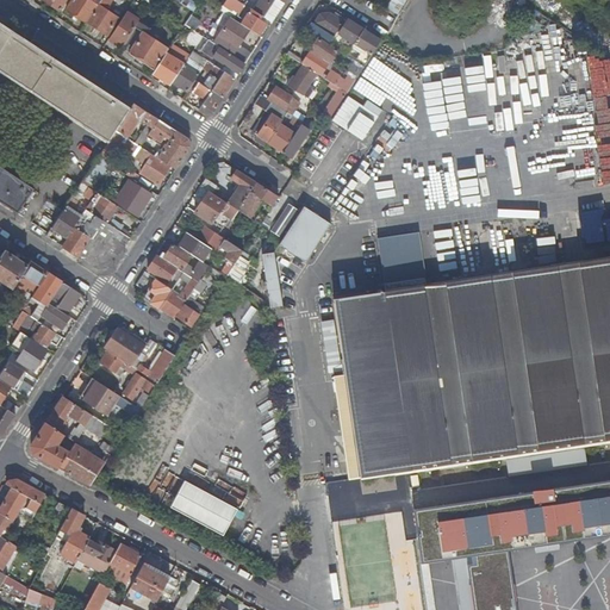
[(66,0),(67,0),(42,0),(43,0),(60,11),(66,0)]
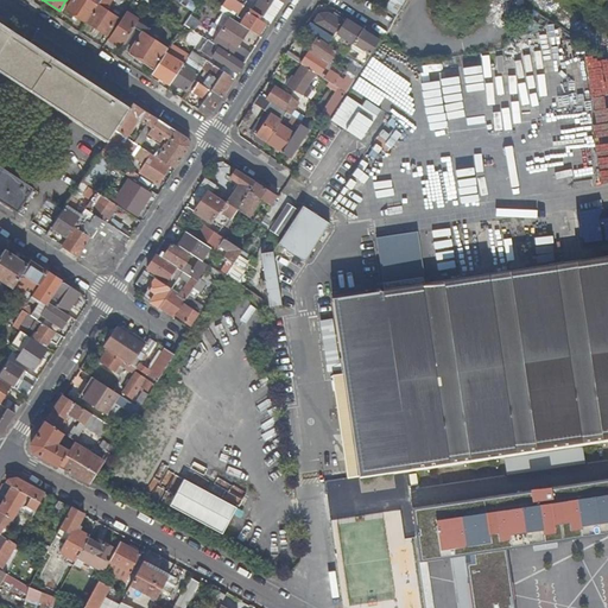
[(70,0),(65,8),(87,23),(100,0),(70,0)]
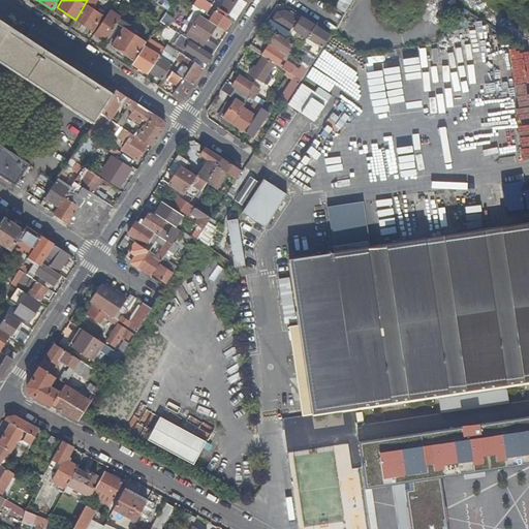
[(96,0),(87,0),(75,20),(92,31),(102,16),(91,8),(96,0)]
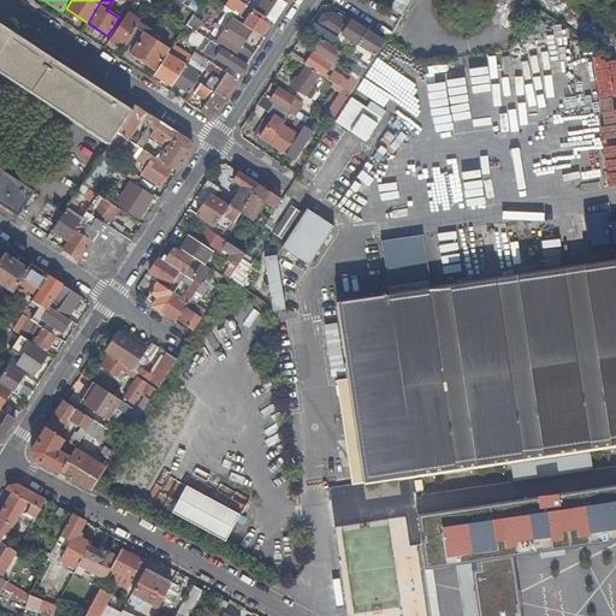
[(190,0),(183,0),(182,3),(195,11),(199,5),(190,0)]
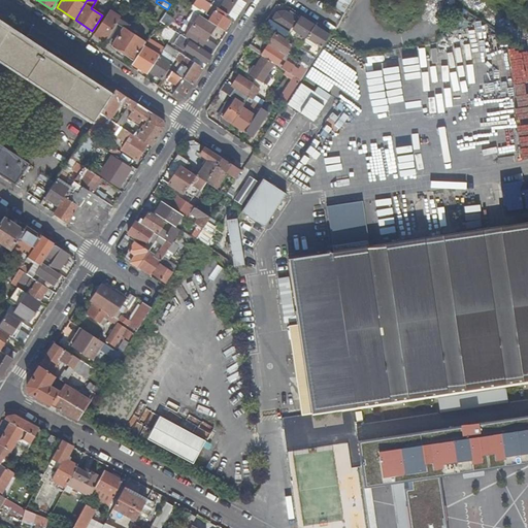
[(207,11),(211,4),(206,1),(204,0),(195,0),(193,3),(201,8),(202,7),(207,11)]
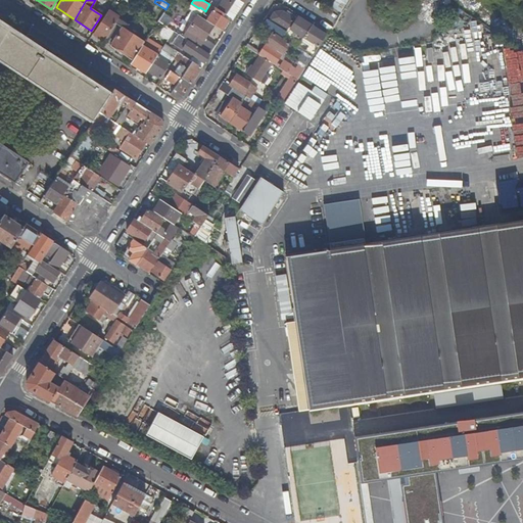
[(232,18),(243,2),(239,0),(222,0),(217,8),(225,13),(232,18)]
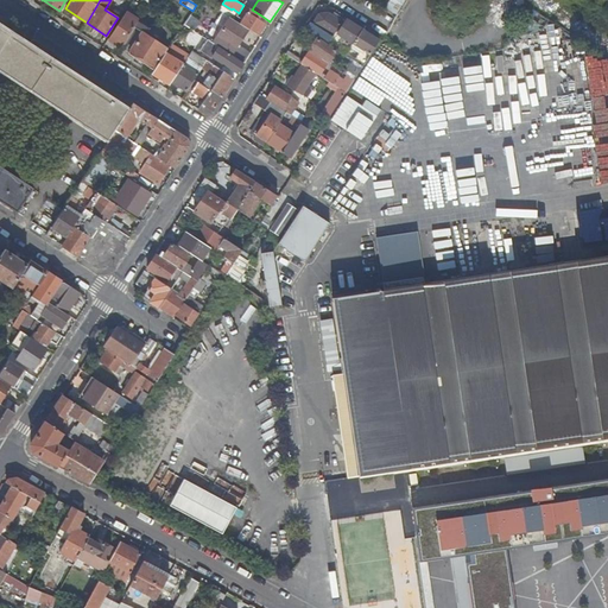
[(390,0),(386,7),(397,13),(404,0),(390,0)]
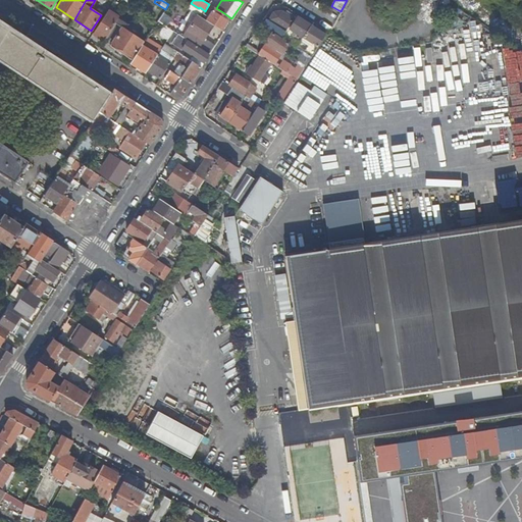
[(221,17),(224,13),(216,8),(214,7),(208,16),(205,15),(203,18),(213,25),(221,31),(227,21),(221,17)]
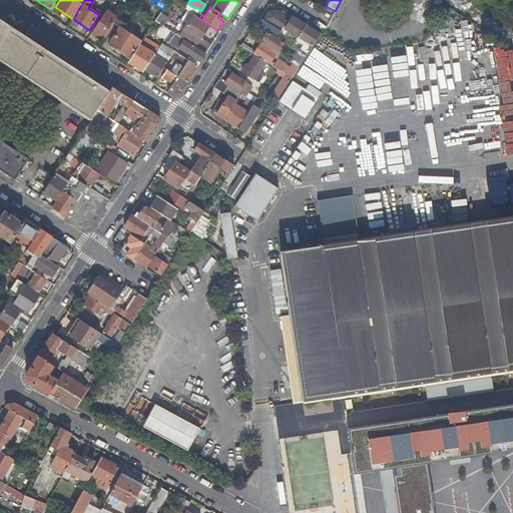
[(94,35),(101,40),(112,23),(116,18),(116,17),(106,10),(91,33),(94,35)]
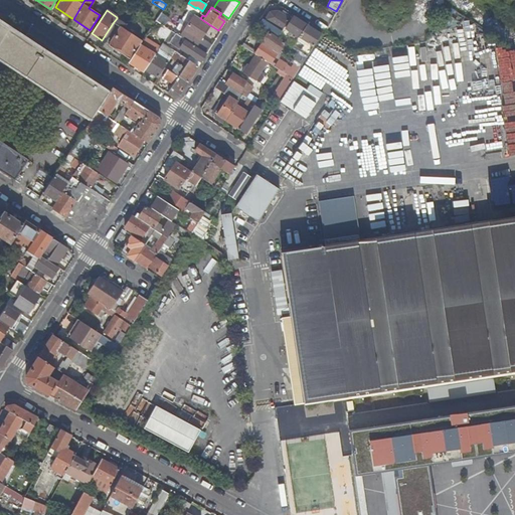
[(280,29),(282,30),(284,27),(289,19),(278,11),(270,12),(265,20),(280,30),(280,29)]
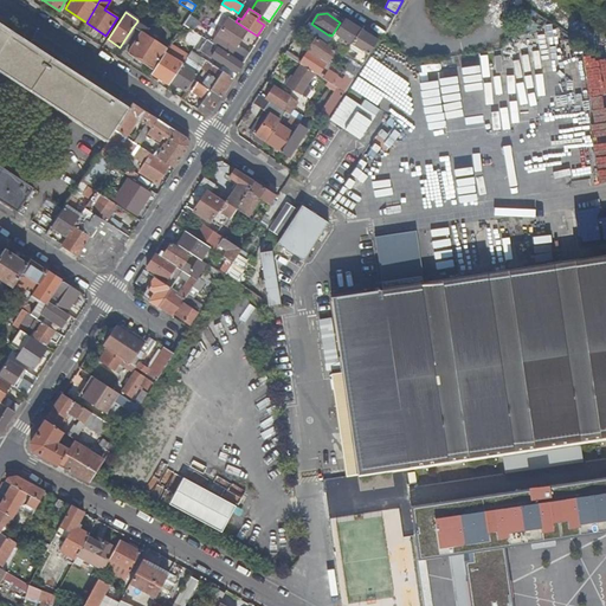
[(184,26),(195,31),(200,20),(188,15),(184,26)]
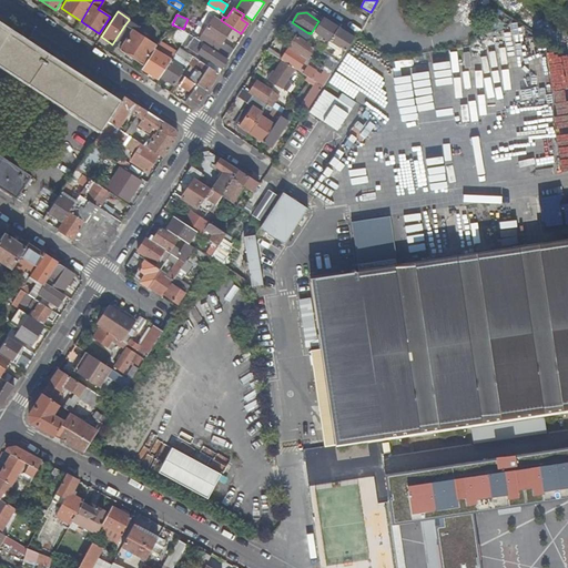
[(221,46),(232,28),(221,20),(214,16),(202,33),(221,46)]
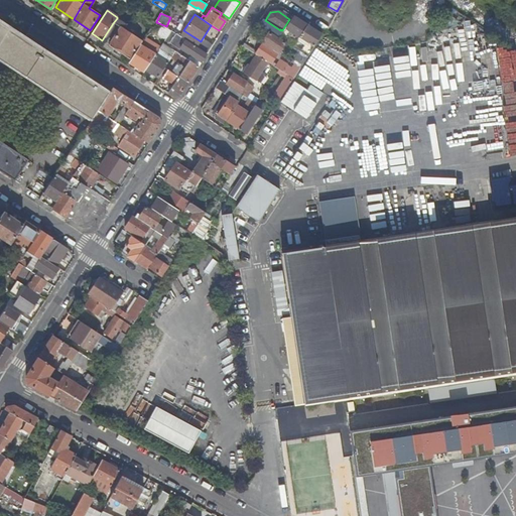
[(286,29),(299,37),(306,26),(293,17),(286,29)]
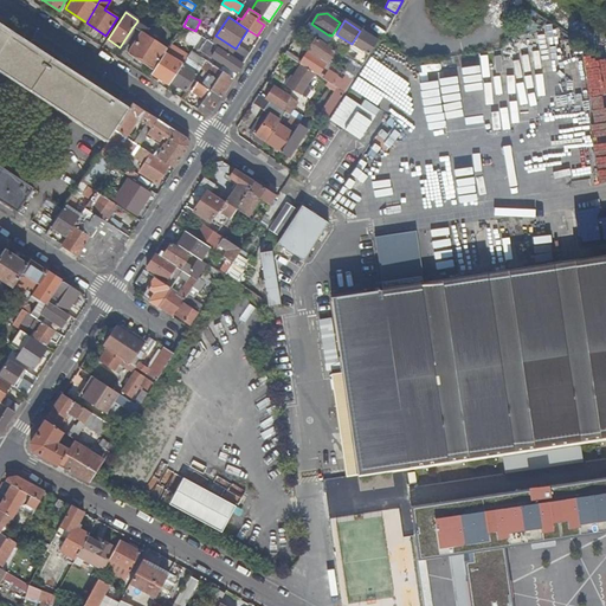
[(148,30),(137,21),(133,27),(141,33),(128,53),(152,69),(166,47),(144,34),(148,30)]
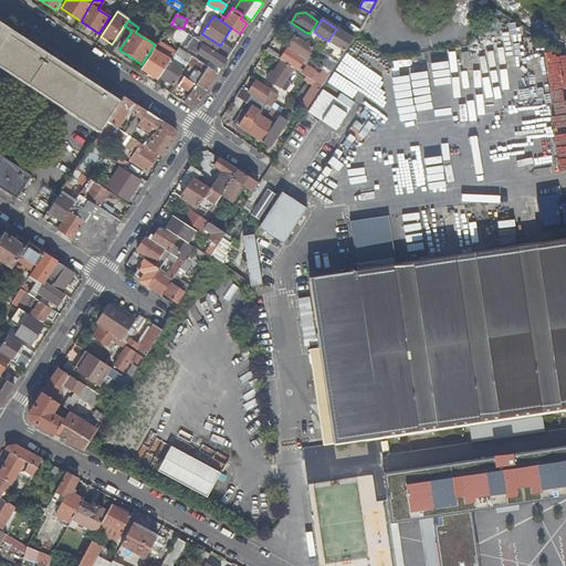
[(0,65),(98,130),(98,132),(100,133),(107,121),(119,102),(70,70),(74,63),(30,34),(27,41),(0,23),(0,65)]
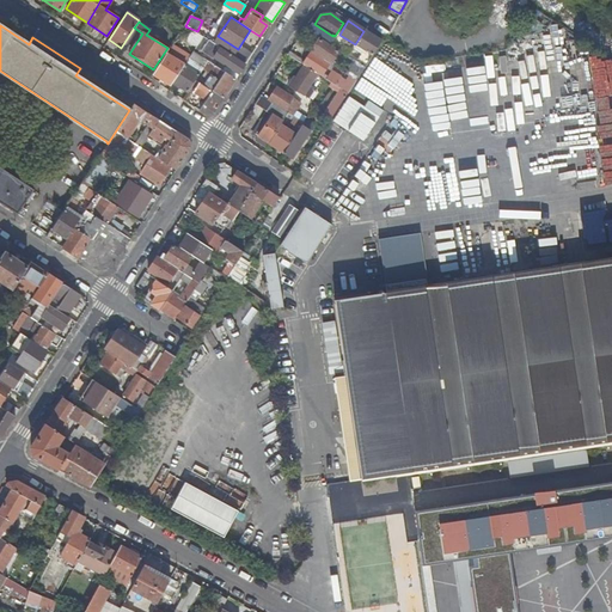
[(314,41),(318,37),(312,34),(304,28),(300,35),(310,42),(314,41)]
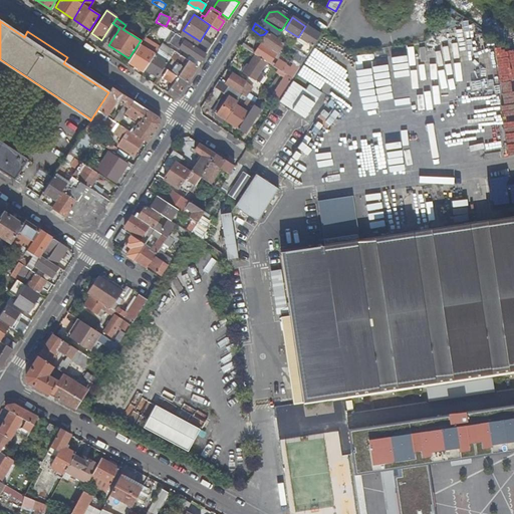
[(265,23),(262,28),(267,31),(268,32),(272,27),(265,23)]
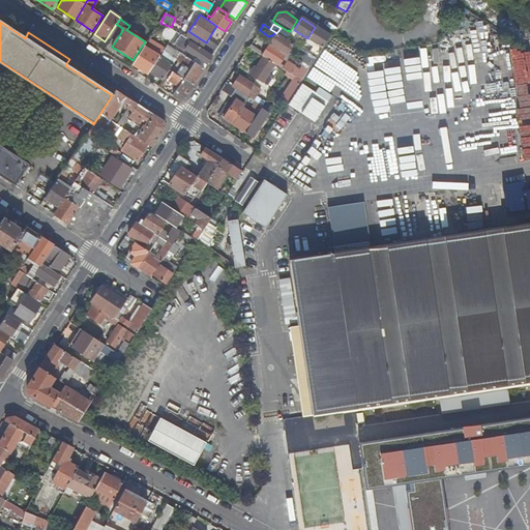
[(315,43),(322,49),(330,36),(315,27),(307,38),(305,40),(312,45),(314,42),(315,43)]
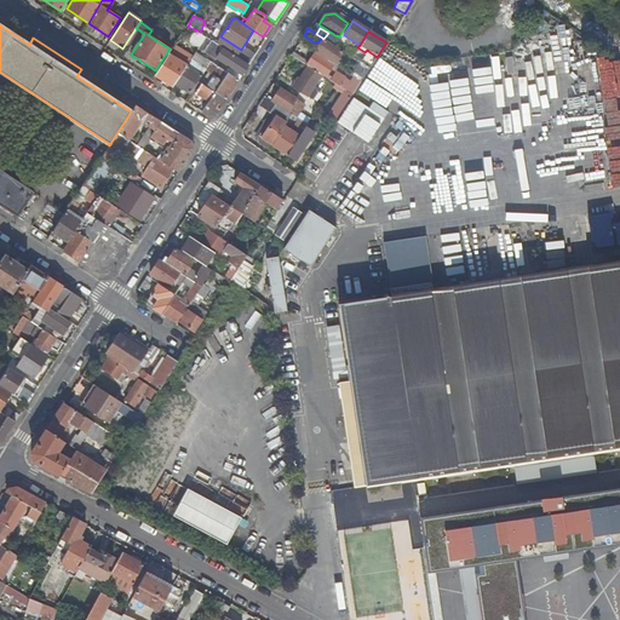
[(190,45),(197,49),(205,36),(199,33),(190,45)]
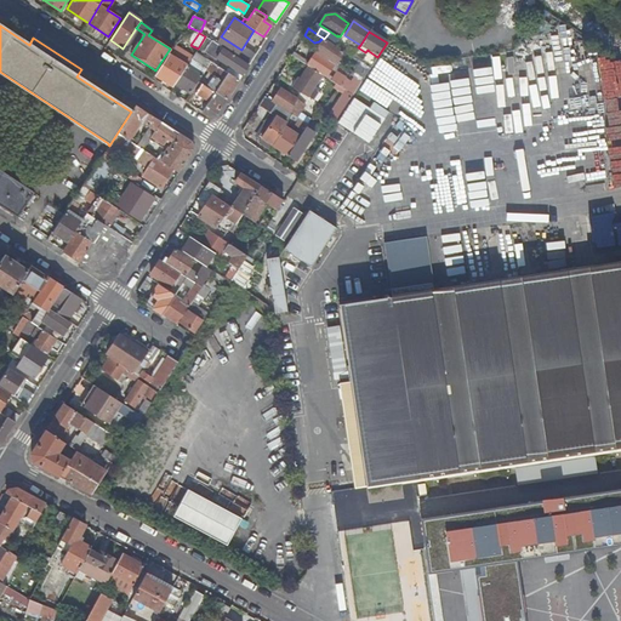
[(360,45),(345,35),(342,33),(340,36),(337,41),(334,45),(343,51),(352,57),(358,47),(360,45)]
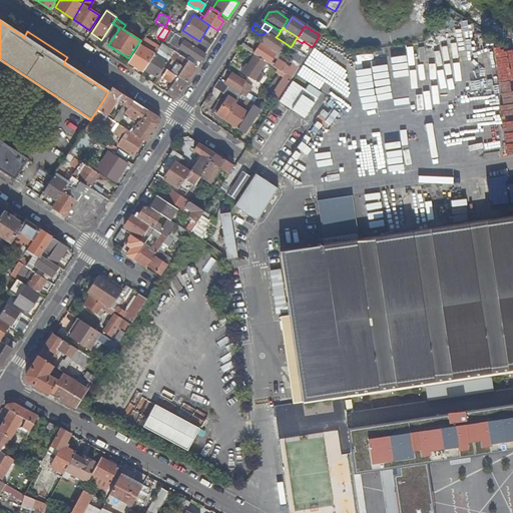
[(178,48),(199,62),(205,53),(169,30),(163,40),(161,43),(166,46),(171,38),(181,45),(178,48)]
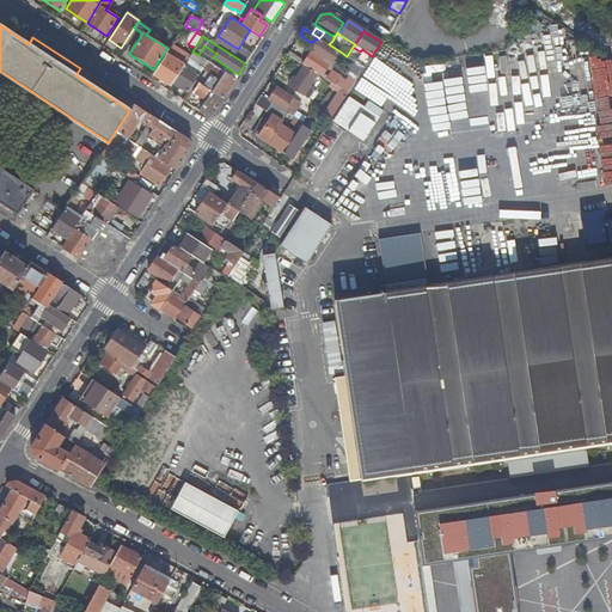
[(335,56),(338,50),(329,44),(328,43),(319,38),(318,40),(311,50),(330,63),(334,65),(337,59),(335,56)]
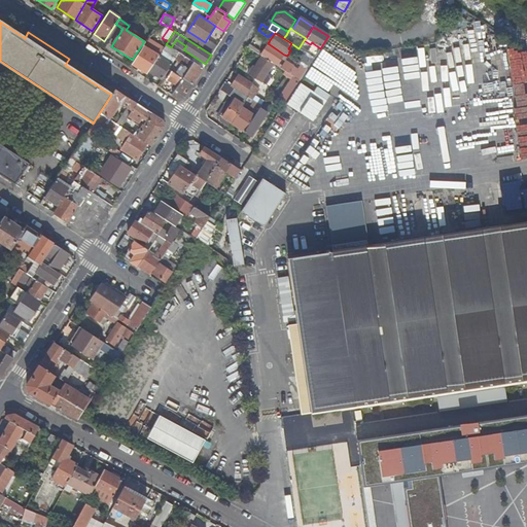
[(277,66),(284,55),(268,43),(260,55),(262,56),(274,63),(277,66)]
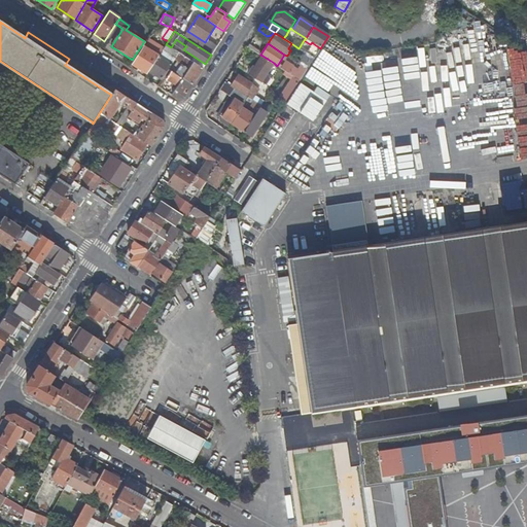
[(320,48),(313,43),(307,54),(314,58),(320,48)]
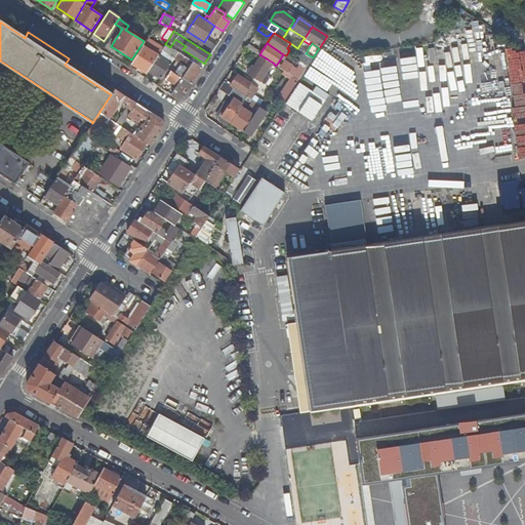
[(161,49),(174,58),(178,52),(170,47),(165,44),(161,49)]
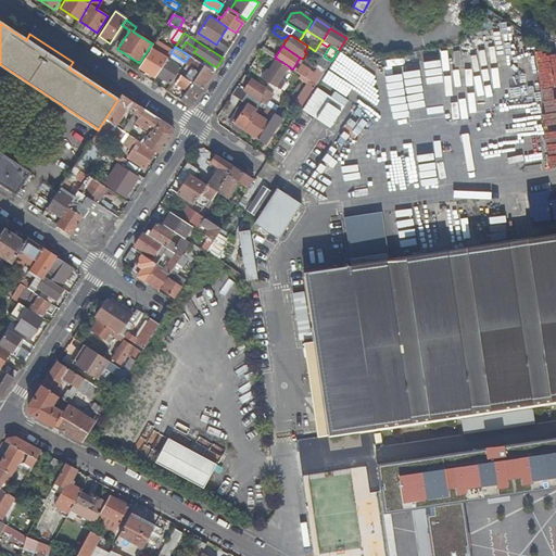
[(141,68),(155,77),(156,75),(167,59),(153,50),(141,68)]
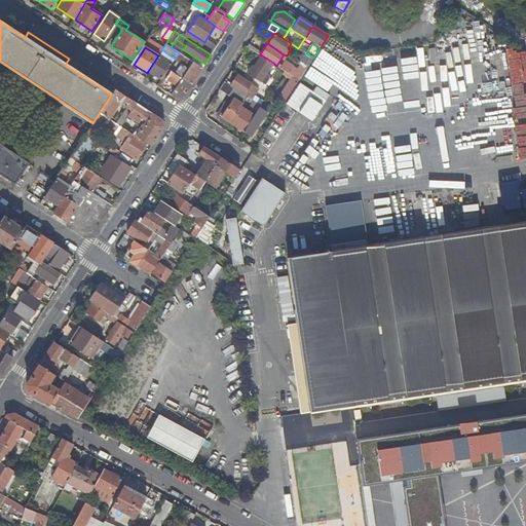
[(510,75),(523,74),(520,47),(508,48),(510,75)]
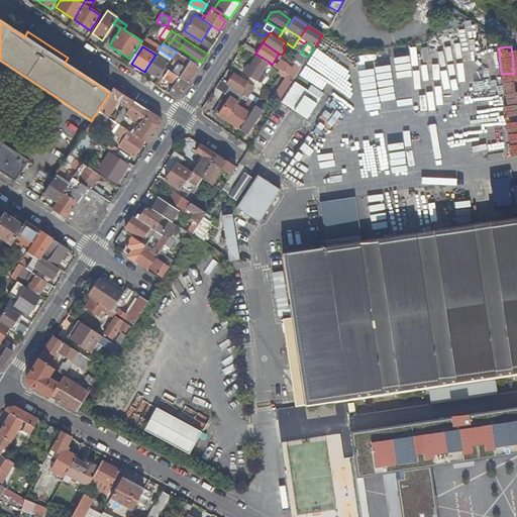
[(298,54),(293,62),(295,64),(301,68),(308,57),(301,53),(294,47),(293,49),(298,54)]
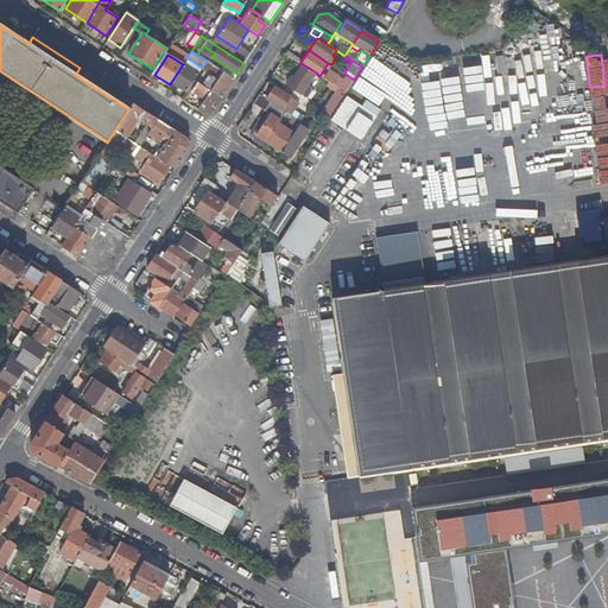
[(209,74),(215,65),(207,61),(202,68),(201,69),(209,74)]
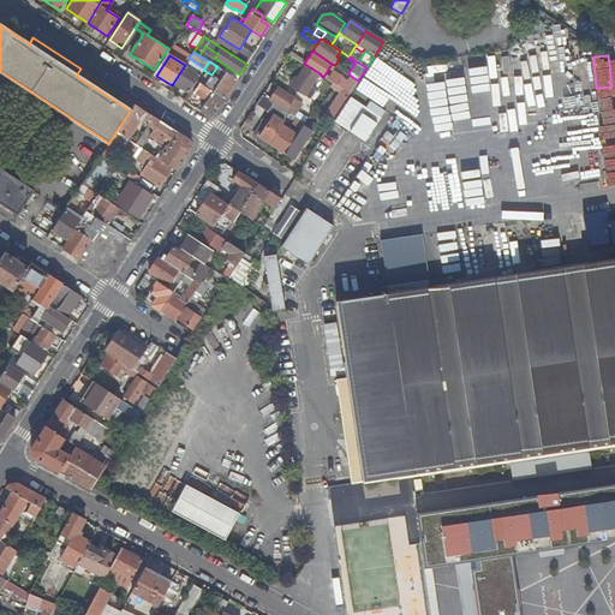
[(201,75),(185,65),(173,83),(189,93),(190,89),(196,81),(198,78),(201,75)]
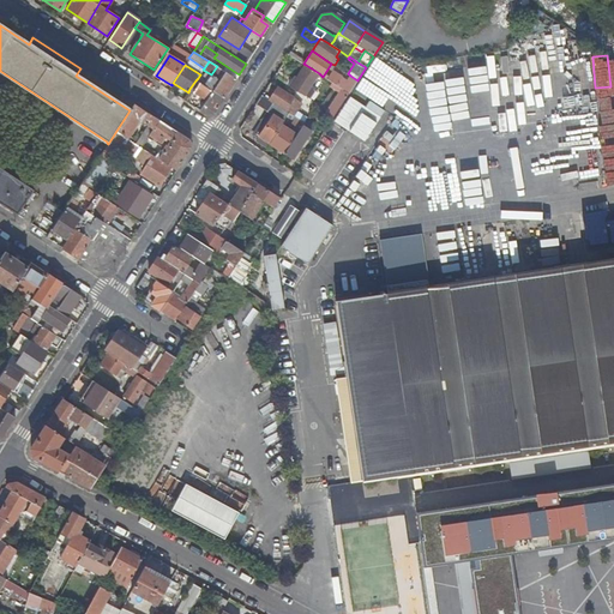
[(311,85),(319,73),(306,65),(298,78),(295,77),(289,85),(311,98),(317,89),(311,85)]
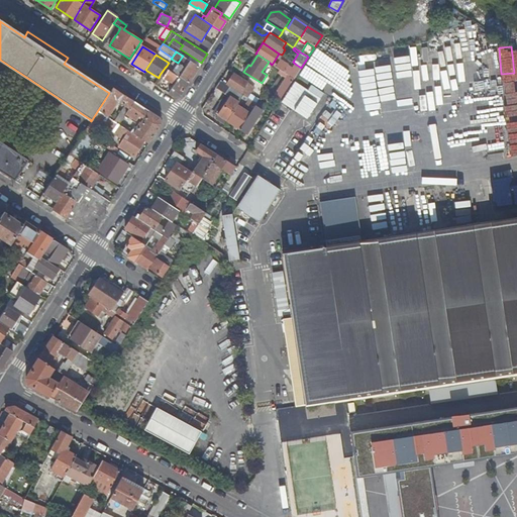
[(183,56),(178,63),(181,65),(175,74),(188,83),(199,67),(183,56)]
